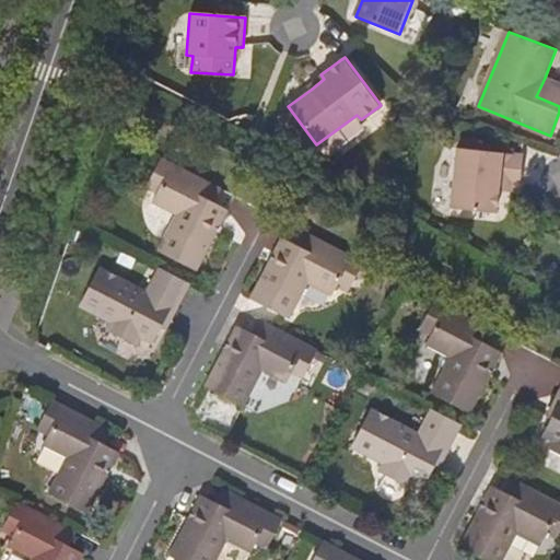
[(307,84),(311,90),(324,79),(321,74),(307,84)]
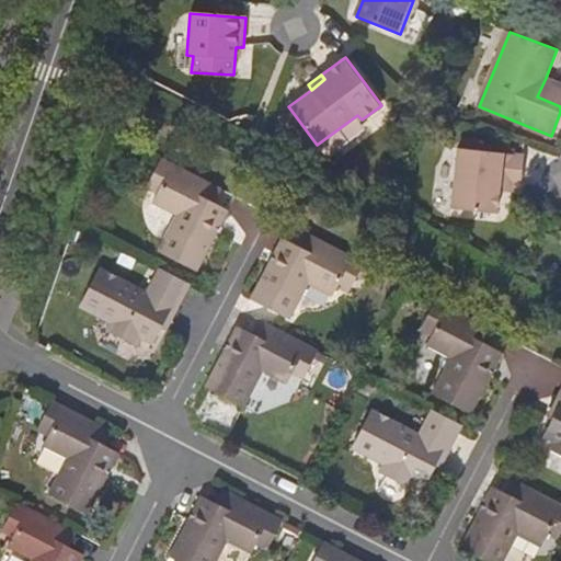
[(560,83),(546,78),(537,96),(560,106),(560,83)]
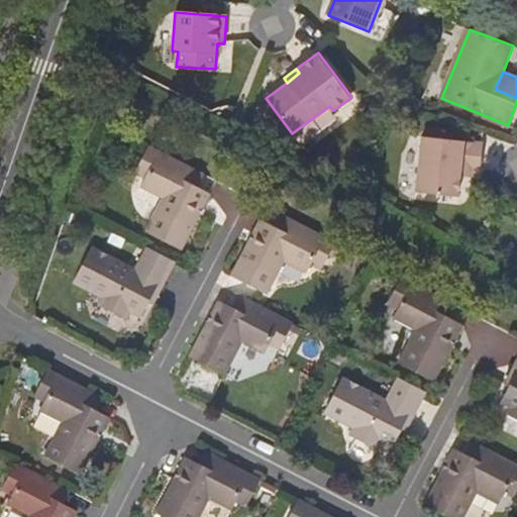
[(460,167),(472,169),(479,170),(482,143),(422,136),(416,191),(456,197),(459,176),(460,167)]
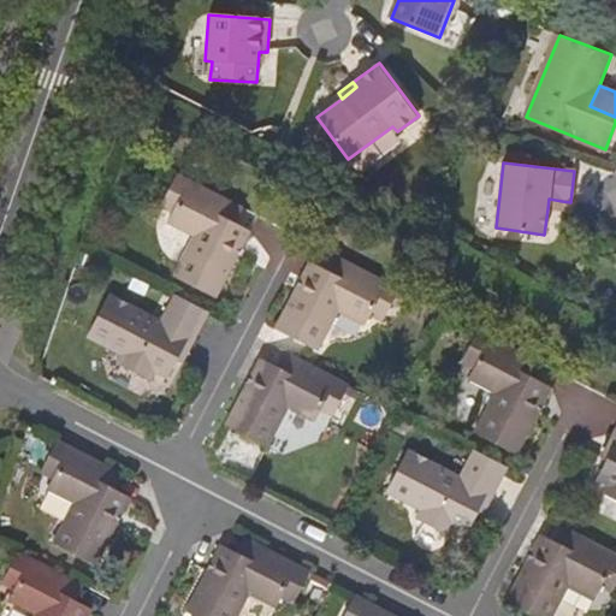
[(252,231),(235,221),(223,215),(230,201),(177,173),(169,189),(179,195),(172,208),(166,220),(194,236),(173,276),(215,297),(237,255),(234,252),(237,246),(241,249),(252,231)]
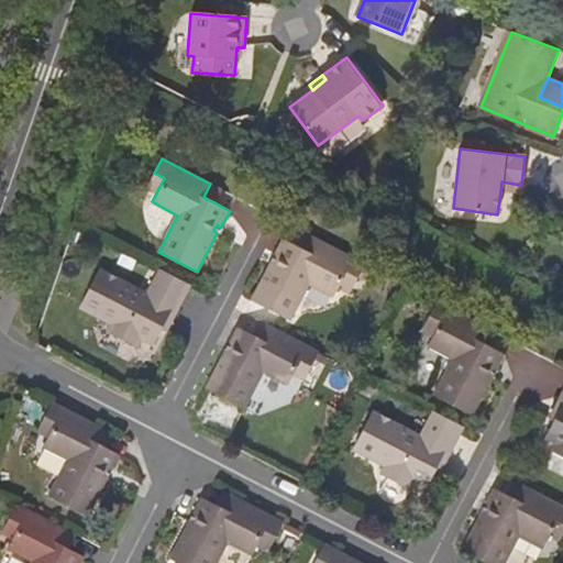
[(147,186),(157,190),(164,178),(154,173),(147,186)]
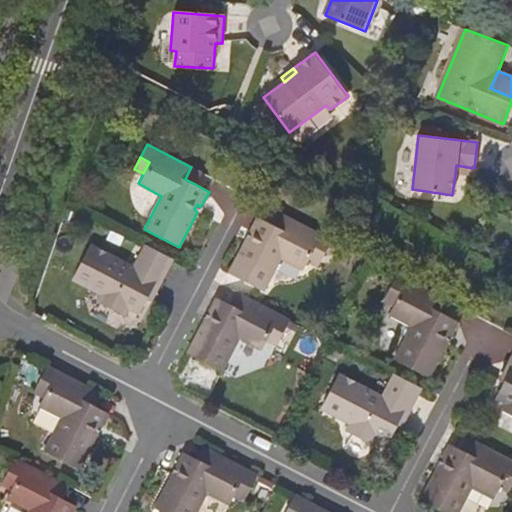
[(467,175),(467,167),(456,165),(455,174),(467,175)]
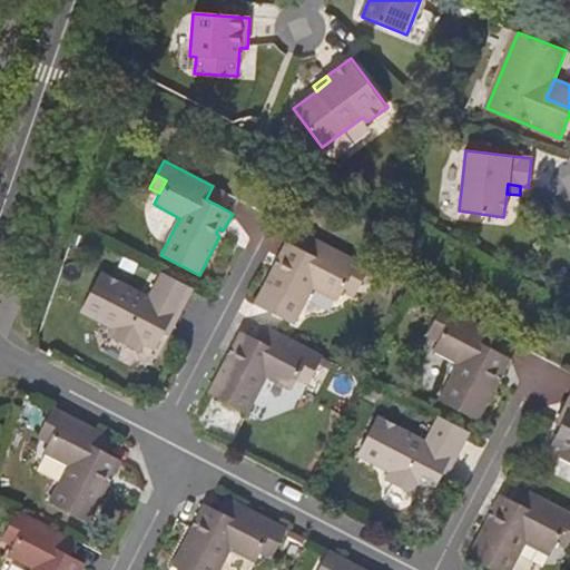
[(217,205),(224,192),(213,186),(206,199),(217,205)]
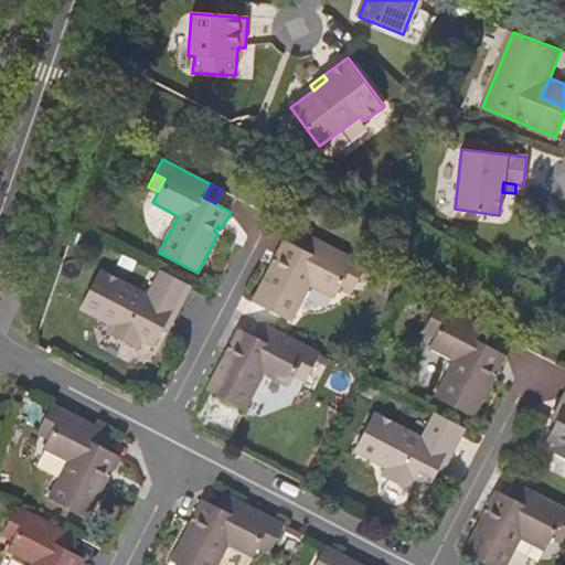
[(307,234),(299,247),(310,254),(318,240),(307,234)]
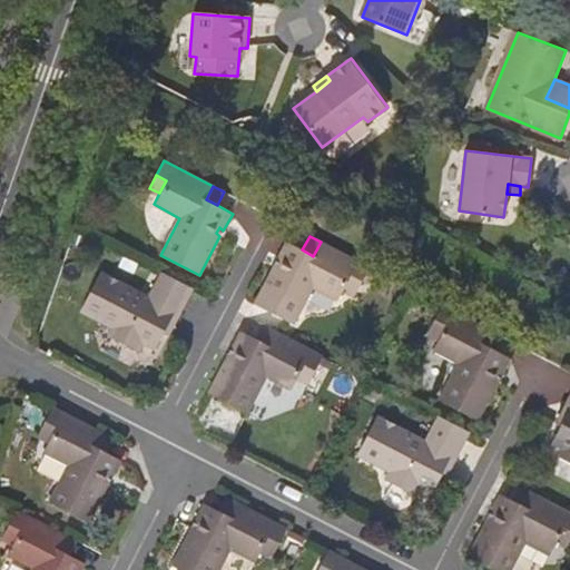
[(363,283),(370,267),(321,242),(313,256),(302,249),(288,242),(281,256),(284,258),(281,266),(276,264),(256,304),(295,324),(314,287),(340,301),(346,290),(352,277),(363,283)]
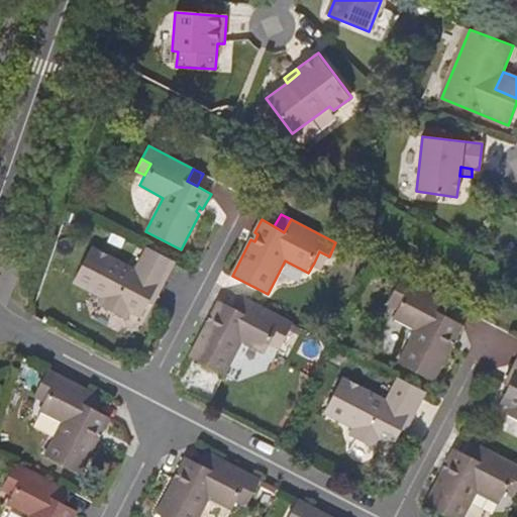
[(163,283),(174,261),(144,245),(133,269),(92,246),(73,283),(103,298),(99,305),(126,319),(129,313),(140,318),(160,282),(163,283)]
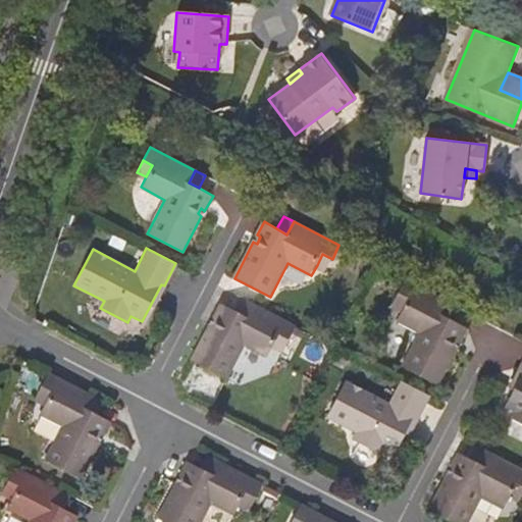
[(326,270),(332,259),(322,254),(317,265),(326,270)]
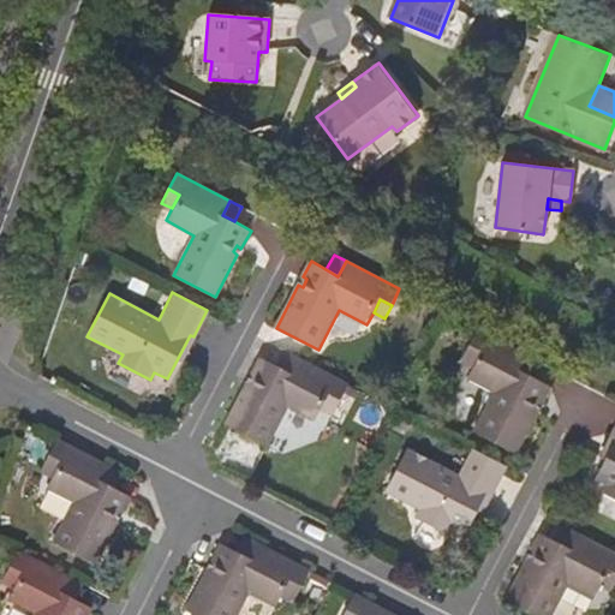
[(478,330),(470,346),(482,352),(475,365),(469,377),(496,393),(476,433),(517,454),(539,410),(536,407),(539,401),(543,404),(553,387),(537,378),(523,371),(530,357),(478,330)]
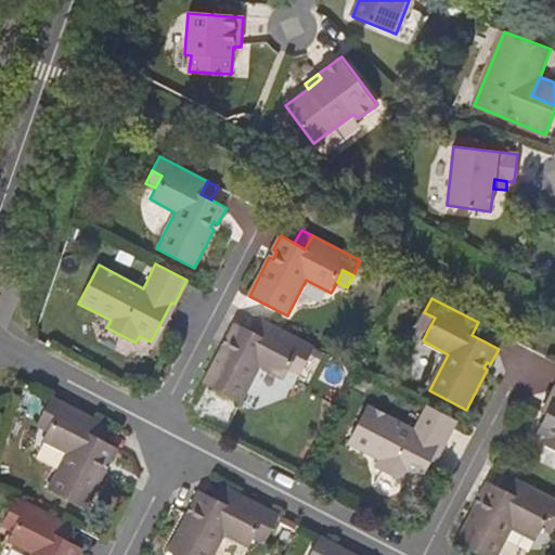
[(417,324),(428,330),(435,318),(424,312),(417,324)]
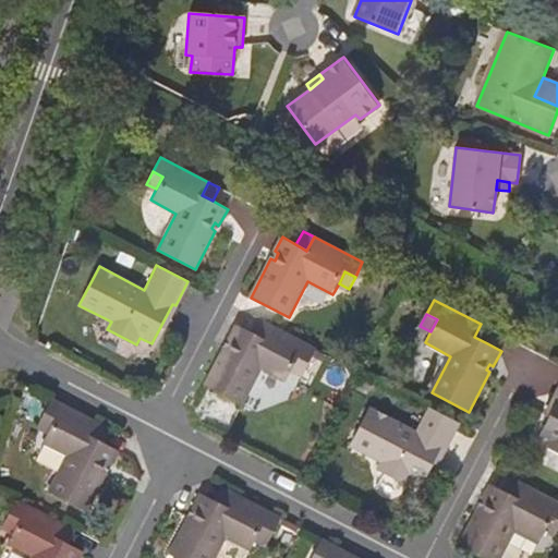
[(257,318),(251,331),(262,338),(268,325),(257,318)]
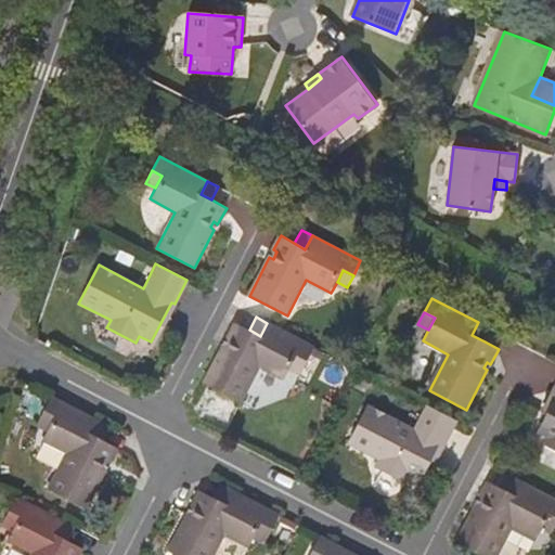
[(227,347),(223,345),(204,383),(241,403),(259,369),(283,382),(291,369),(296,357),(307,362),(314,347),(267,323),(260,336),(249,330),(235,322),(228,337),(231,340),(227,347)]
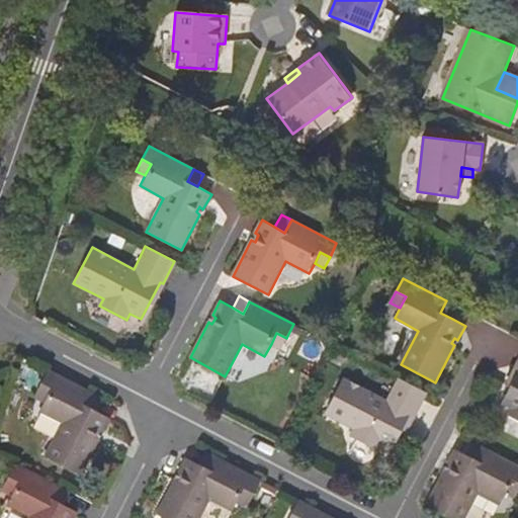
[(452,319),(457,307),(446,300),(440,313),(452,319)]
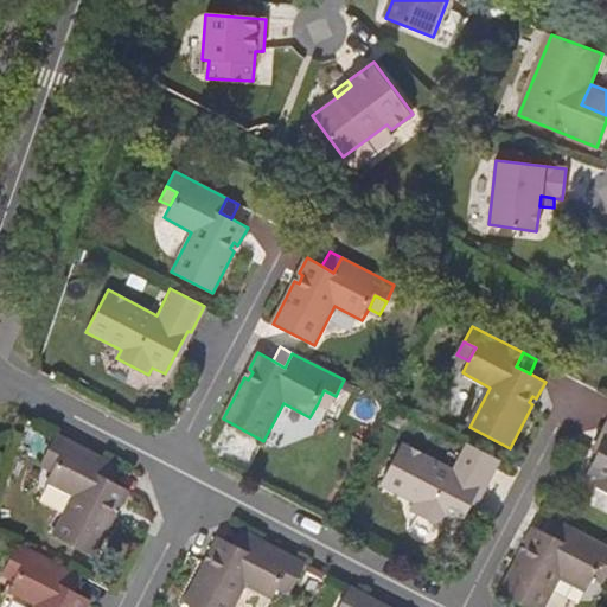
[(328,409),(336,396),(324,390),(318,403),(328,409)]
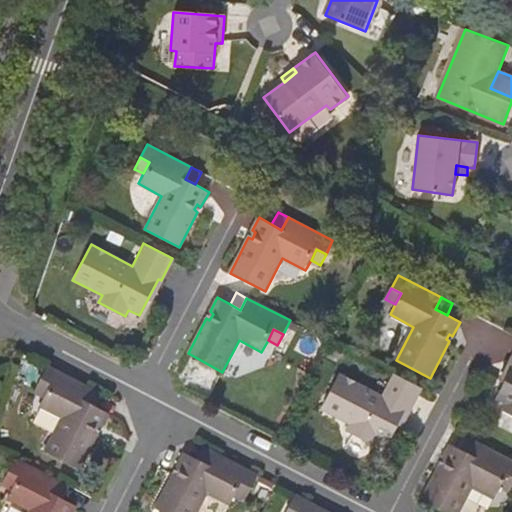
[(511,358),(510,361),(511,362),(511,366),(495,398),(507,404),(503,411),(511,415),(511,358)]
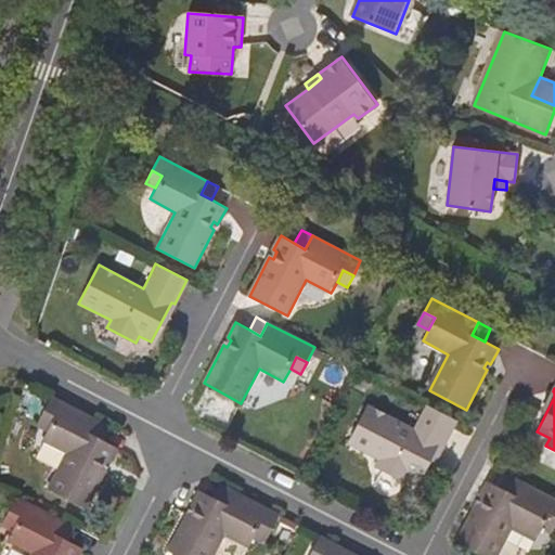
[(49,396),(41,410),(53,416),(47,430),(41,441),(65,453),(47,489),(86,510),(106,470),(103,468),(107,461),(111,463),(118,449),(104,441),(93,436),(100,422),(49,396)]
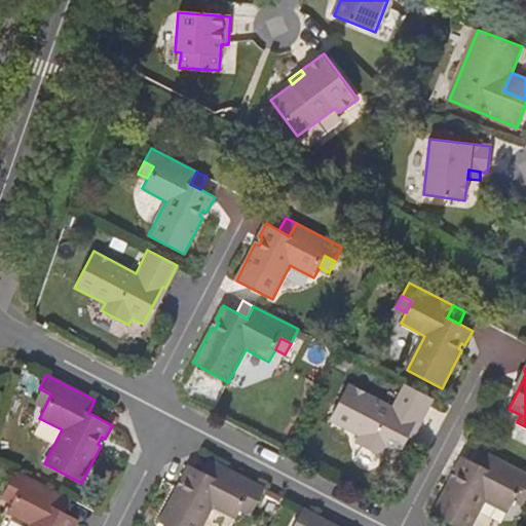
[(422,423),(434,399),(404,384),(391,408),(349,385),(331,420),(360,436),(355,444),(385,458),(388,451),(400,457),(419,421),(422,423)]
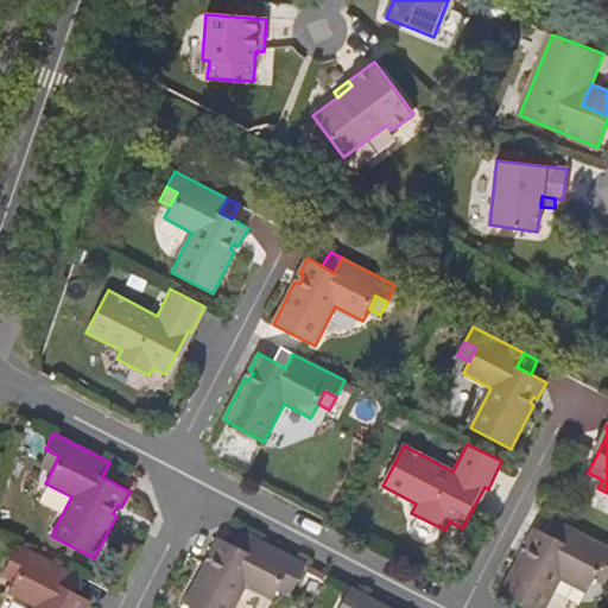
[(38,464),(51,472),(58,456),(45,449),(38,464)]
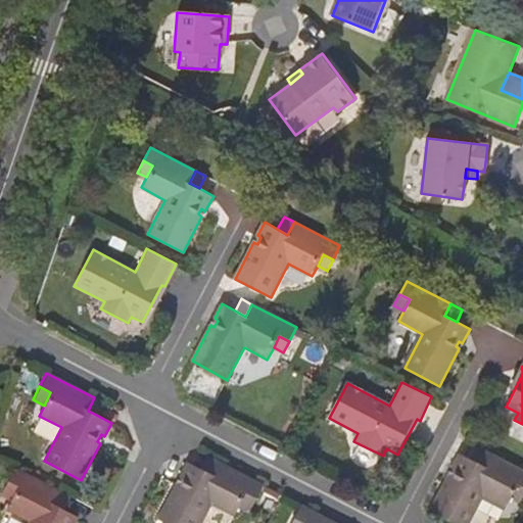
[(98,416),(104,402),(94,397),(88,411),(98,416)]
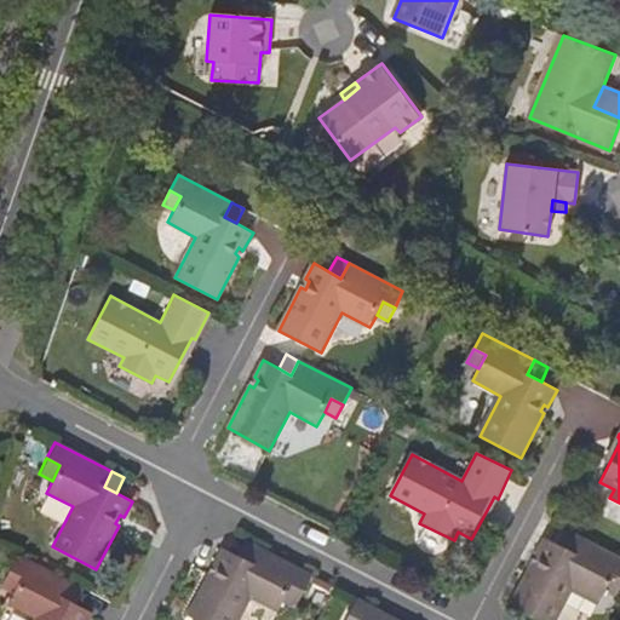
[(569,532),(561,546),(573,552),(580,538),(569,532)]
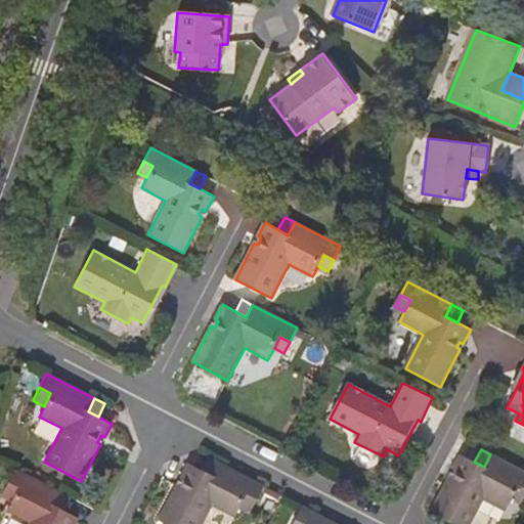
[(474,462),(462,453),(453,469),(449,475),(431,511),(447,520),(455,523),(469,523),(485,494),(508,508),(513,497),(518,487),(523,490),(523,471),(490,454),(484,467),(474,462)]
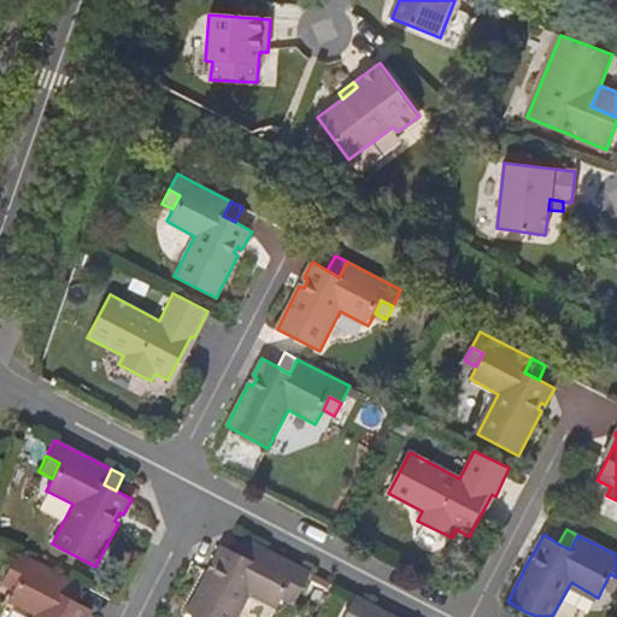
[(245,538),(236,553),(250,560),(258,545),(245,538)]
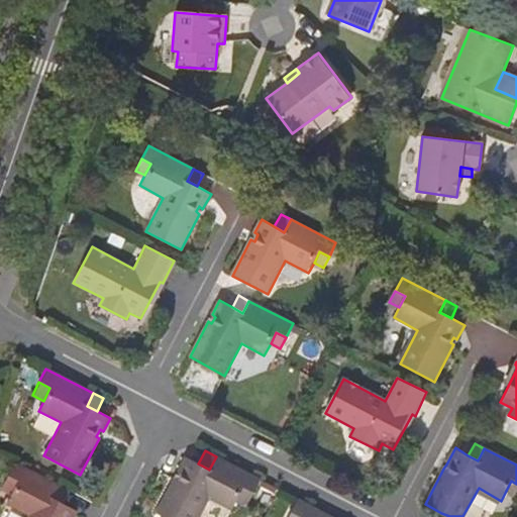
[(252,494),(260,480),(216,456),(209,470),(198,463),(186,456),(178,472),(181,473),(178,479),(175,477),(157,513),(163,516),(199,516),(209,500),(231,510),(236,502),(242,490),(252,494)]
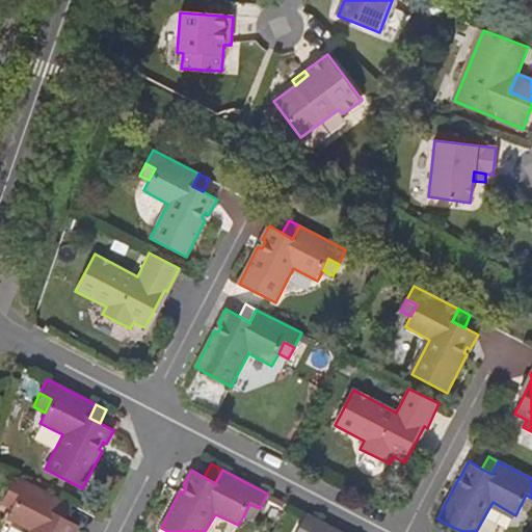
[(16,476),(8,488),(18,495),(12,505),(7,515),(31,527),(28,531),(76,531),(80,524),(67,517),(55,511),(61,499),(16,476)]
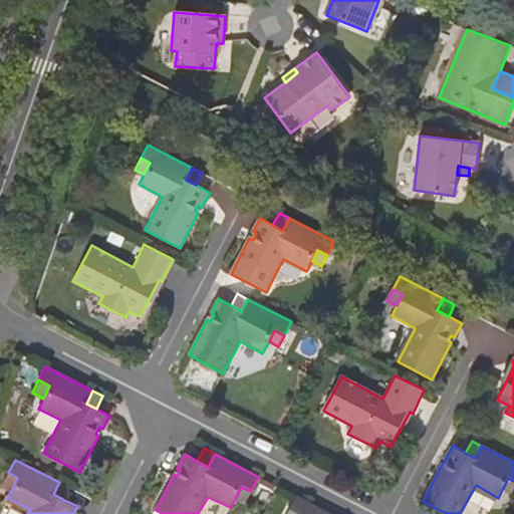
[(3,483),(12,488),(17,478),(8,472),(3,483)]
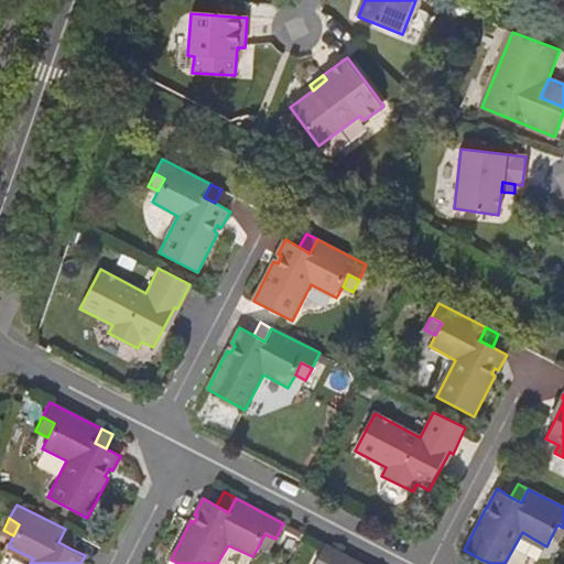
[(563,541),(563,539),(563,528),(557,524),(552,535),(563,541)]
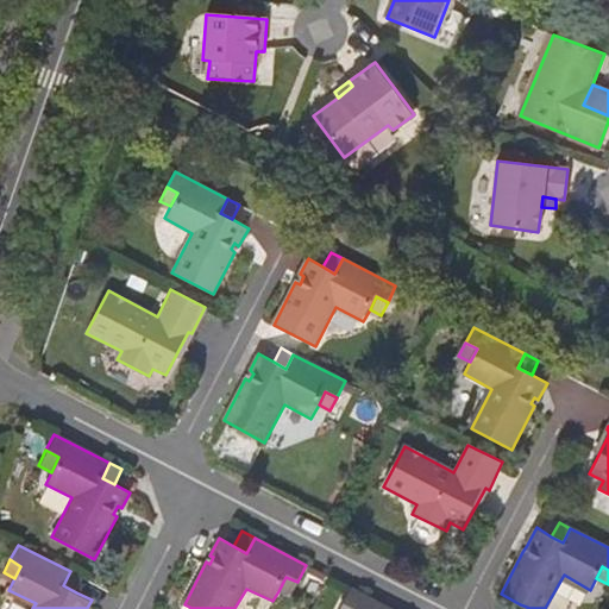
[(76,592),(82,578),(70,571),(63,585),(76,592)]
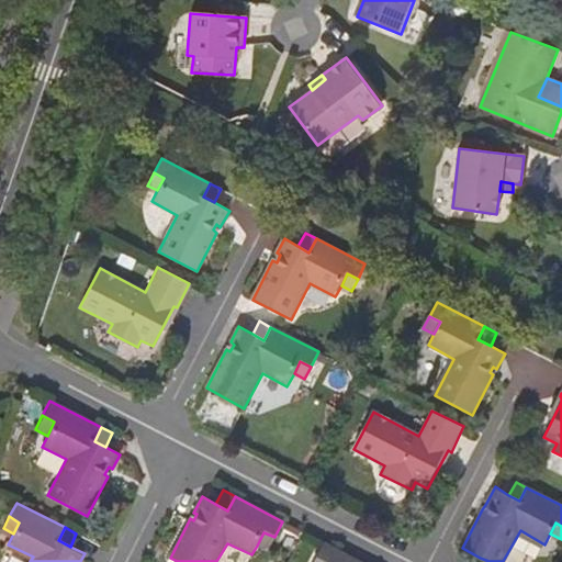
[(268,550),(274,537),(263,532),(257,546),(268,550)]
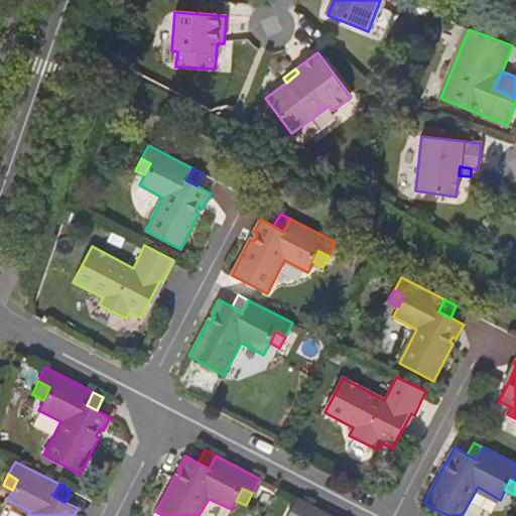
[(331,515),(296,498),(288,512),(296,515),(331,515)]
